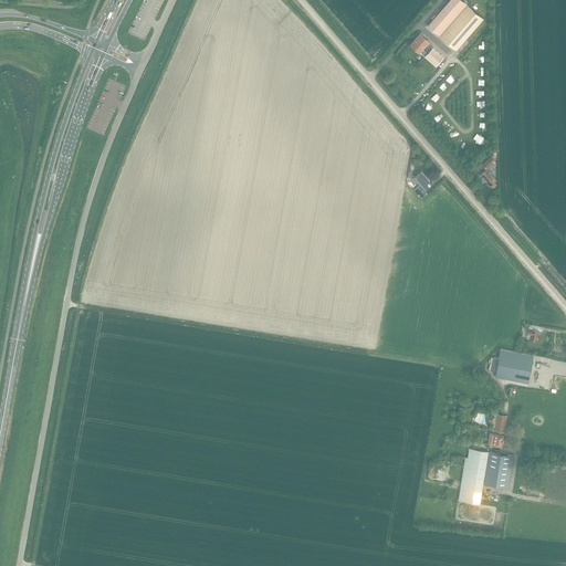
[(449,0),(427,25),(456,51),(483,19),(461,0),(449,0)]
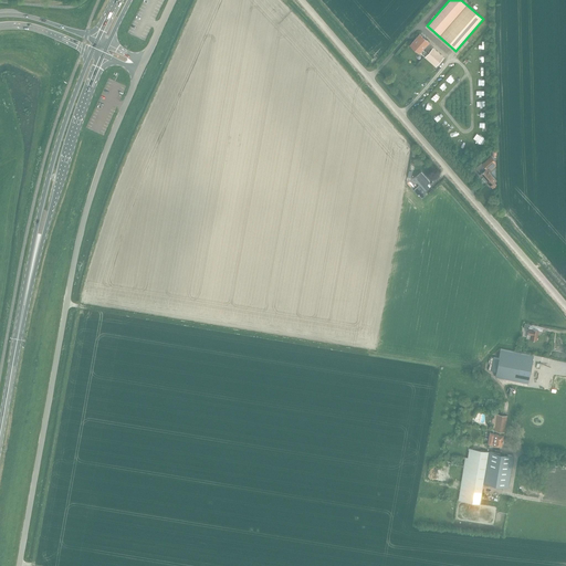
[(409,45),(419,53),(429,42),(419,33),(409,45)]
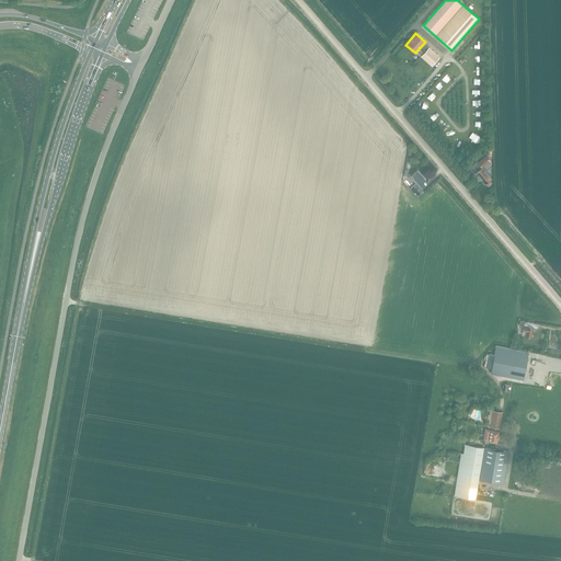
[(421,56),(433,66),(441,57),(428,46),(423,52),(424,52),(421,56)]
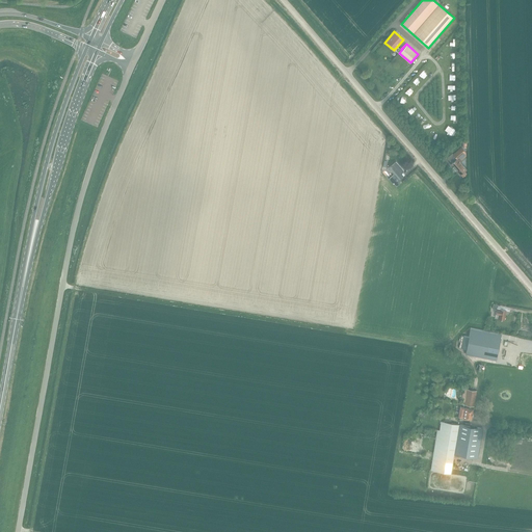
[(459,156),(462,159),(466,156),(466,152),(461,148),(453,154),(457,158),(459,156)]
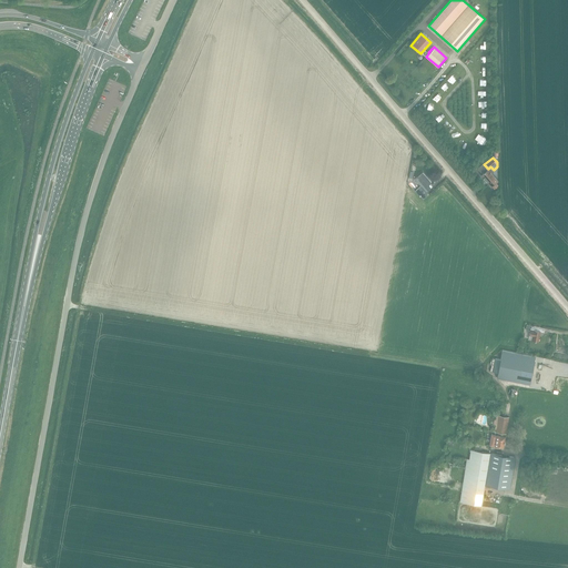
[(493,186),(495,189),(498,185),(496,183),(498,181),(490,172),(493,171),(489,168),(482,175),(492,186),(493,186)]
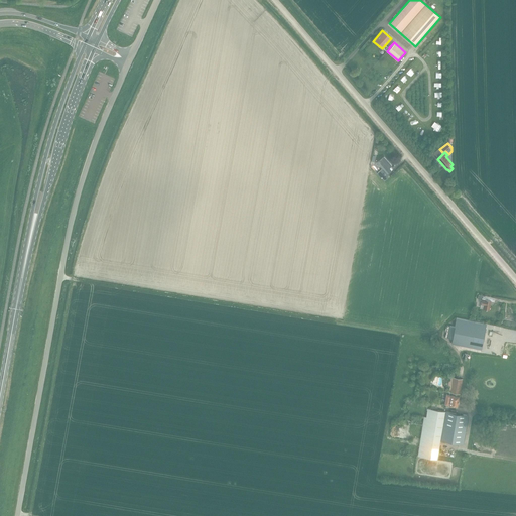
[(384,170),(387,174),(392,170),(389,167),(391,166),(383,157),(378,161),(385,170),(384,170)]
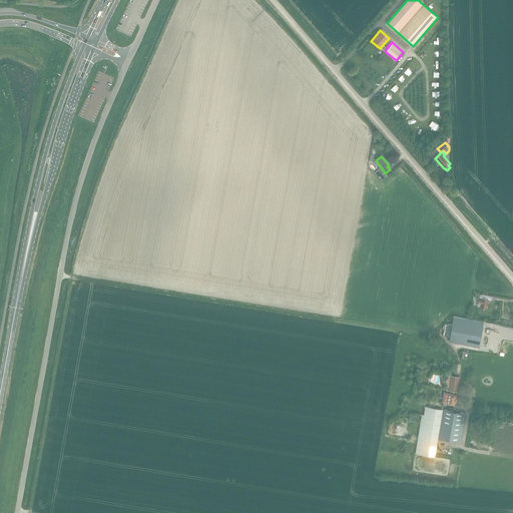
[(378,174),(383,179),(386,176),(382,171),(378,174)]
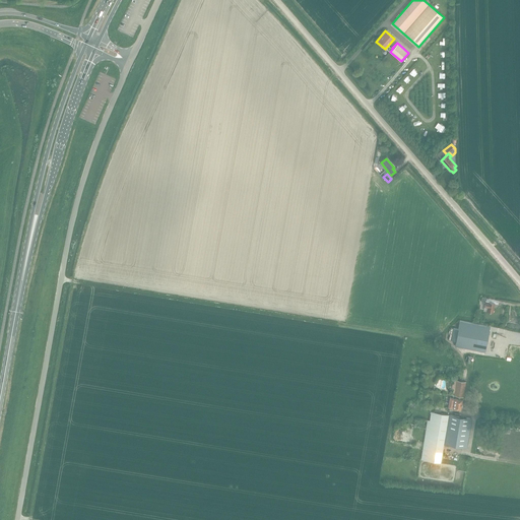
[(495,304),(498,304),(499,301),(489,299),(489,301),(485,300),(484,307),(483,310),(486,311),(493,313),(495,304)]
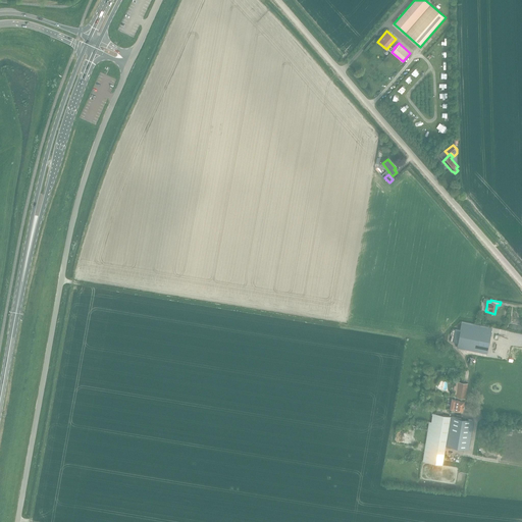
[(457,348),(486,353),(491,328),(462,322),(457,348)]
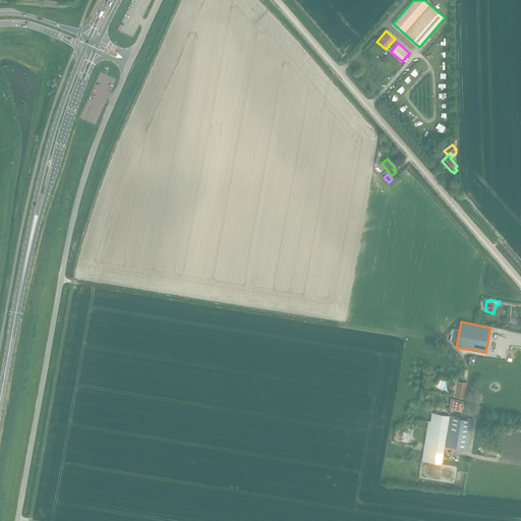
[(451,396),(464,398),(466,382),(454,381),(451,396)]
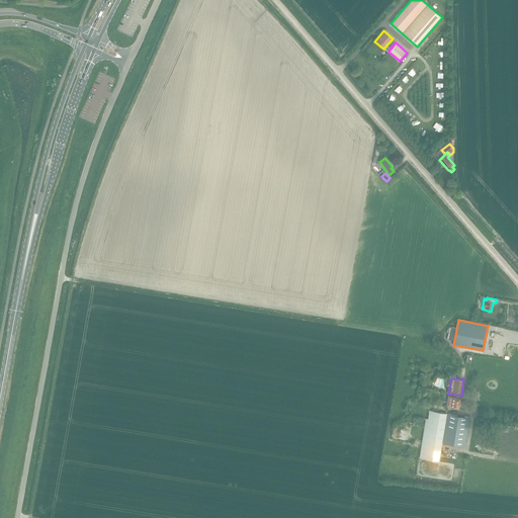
[(446,407),(459,409),(460,398),(448,396),(446,407)]
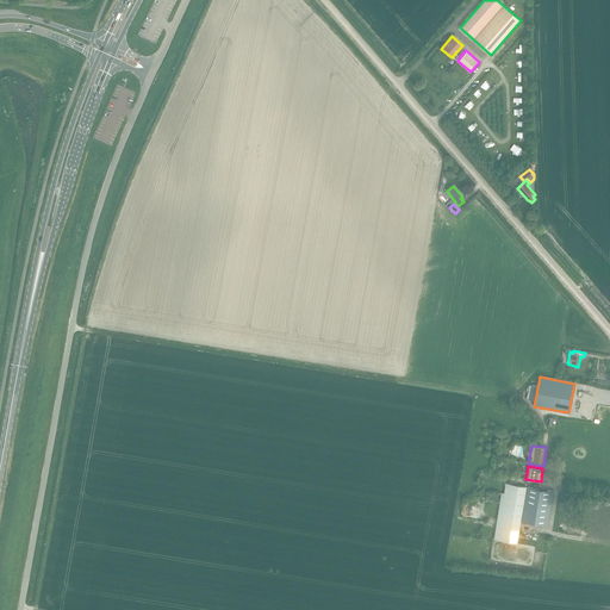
[(487,490),(498,492),(502,474),(491,472),(487,490)]
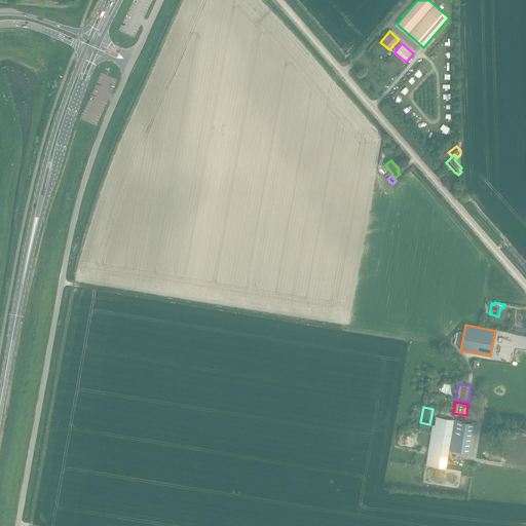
[(449,448),(472,452),(477,422),(436,416),(435,424),(433,424),(426,463),(445,466),(449,448)]
